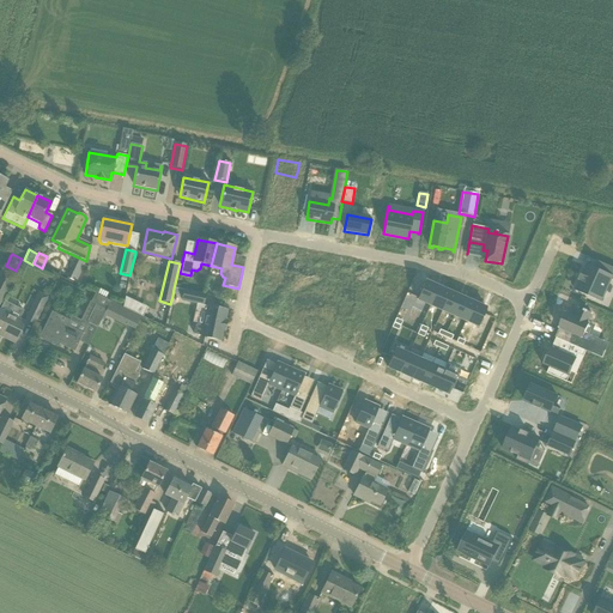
[(580,281),(575,291),(601,303),(612,278),(612,267),(599,261),(595,268),(587,265),(582,275),(581,274),(580,275),(582,277),(580,280),(578,280),(580,281)]
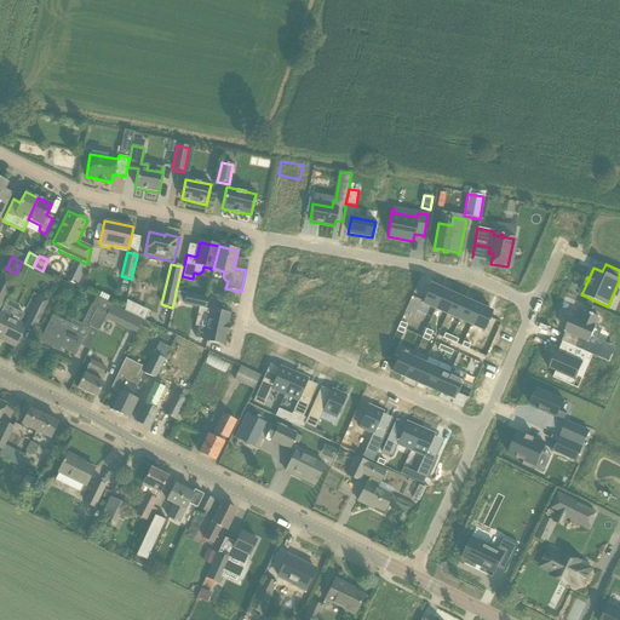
[(218,292),(216,292),(217,281),(211,280),(207,298),(225,302),(227,299),(217,297),(218,292)]
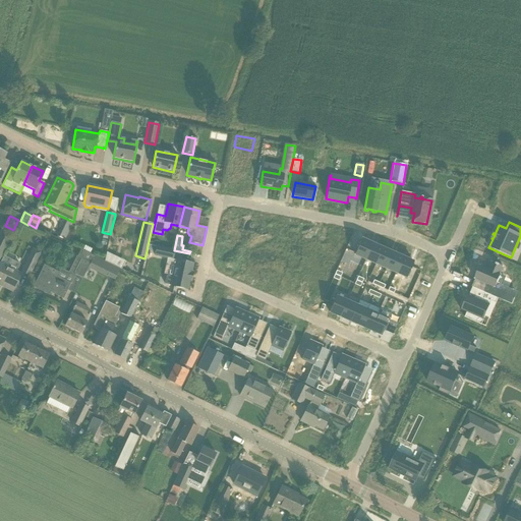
[(0,256),(8,240),(1,236),(0,236),(0,256)]
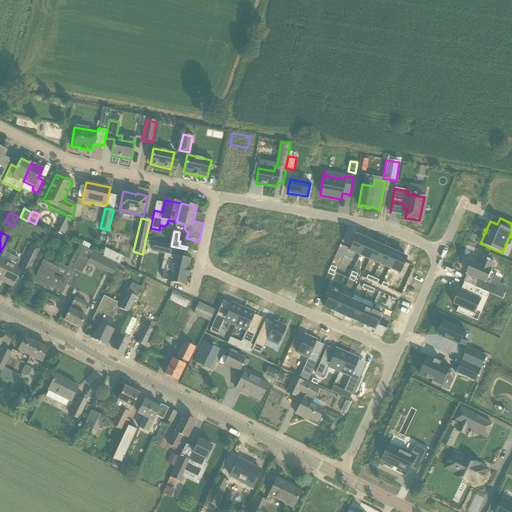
[(355,235),(348,251),(359,255),(366,240),(355,235)]
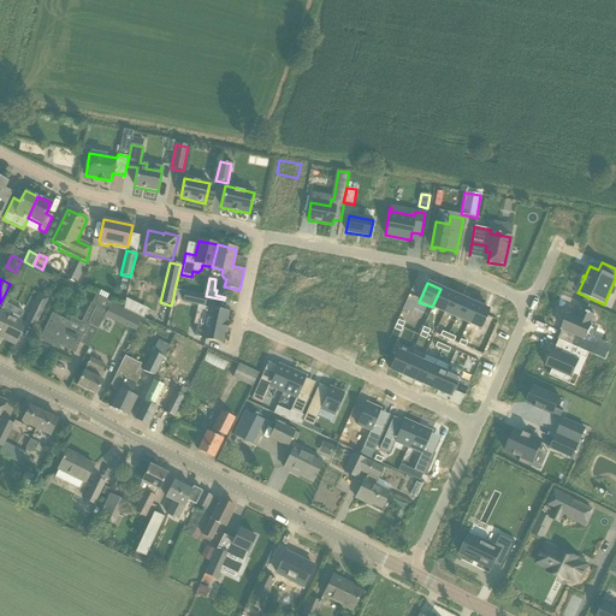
[(440,289),(432,307),(444,313),(452,295),(440,289)]
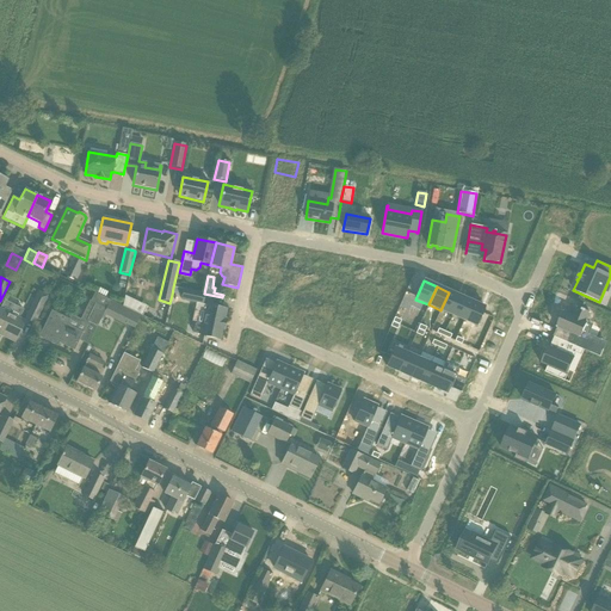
[(204,294),(183,290),(181,296),(180,301),(196,304),(202,306),(202,304),(204,294)]
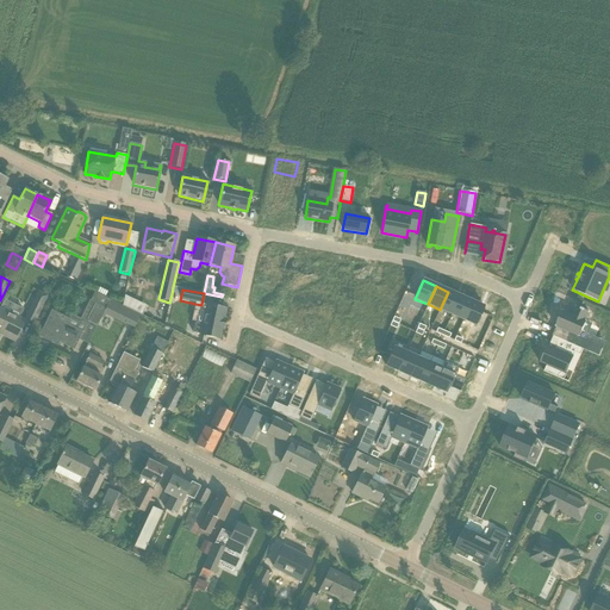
[(94,303),(86,321),(97,327),(105,310),(110,300),(105,298),(97,294),(94,292),(89,300),(94,303)]
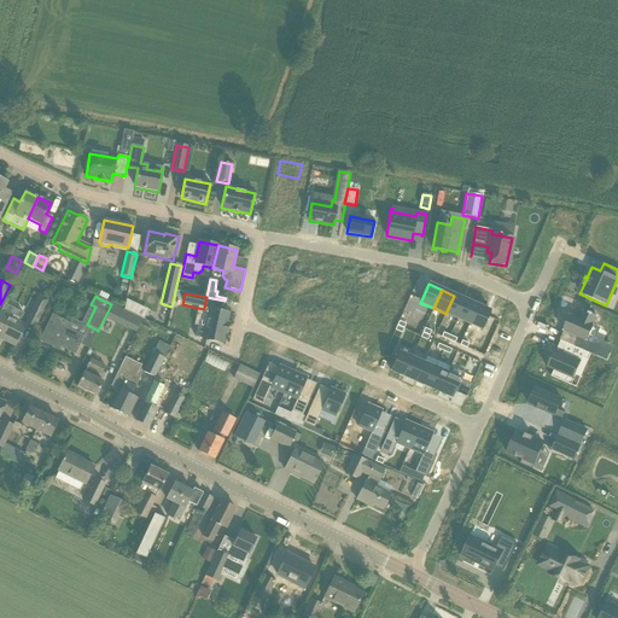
[(454,296),(445,314),(458,319),(465,301),(454,296)]
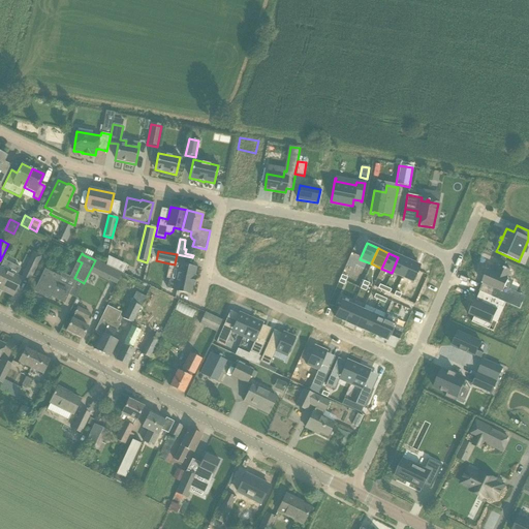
[(36,255),(33,262),(30,260),(22,277),(30,280),(40,257),(36,255)]
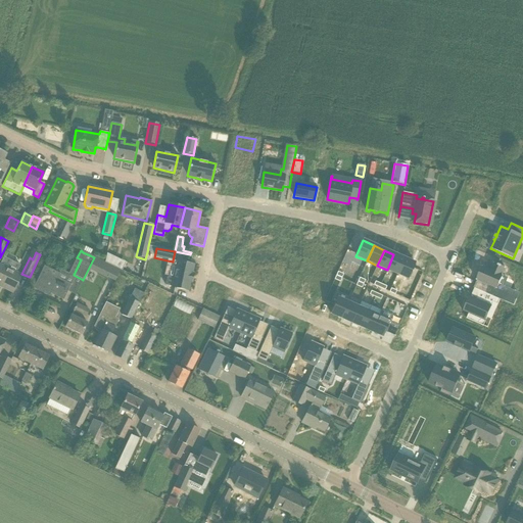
[(106,253),(104,263),(112,266),(116,258),(106,253)]
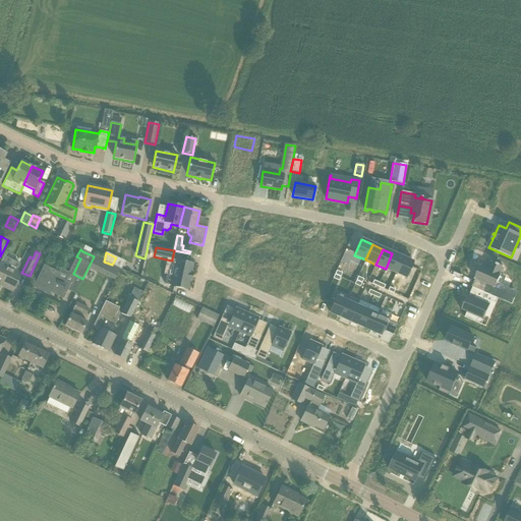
[(392,253),(386,269),(396,273),(402,257),(392,253)]
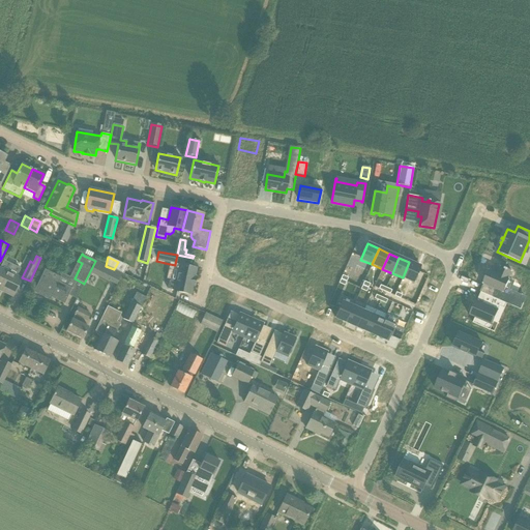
[(0,288),(13,295),(19,286),(22,280),(17,276),(20,269),(3,261),(0,267),(0,288)]
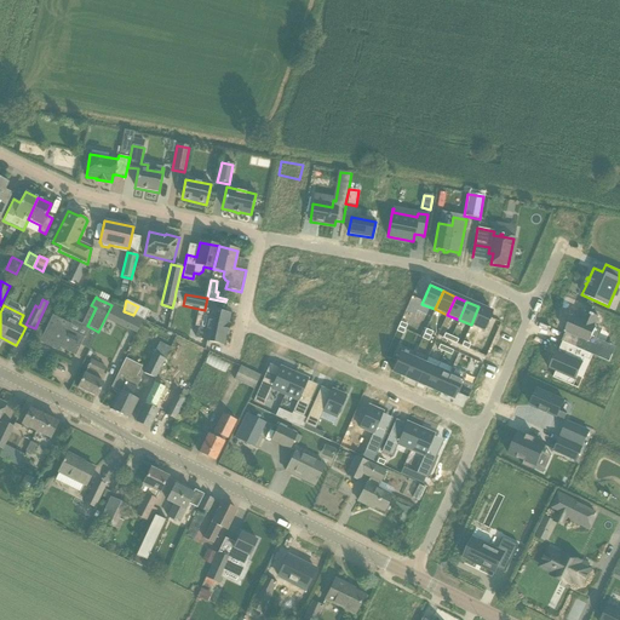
[(112,305),(107,315),(138,329),(143,320),(112,305)]
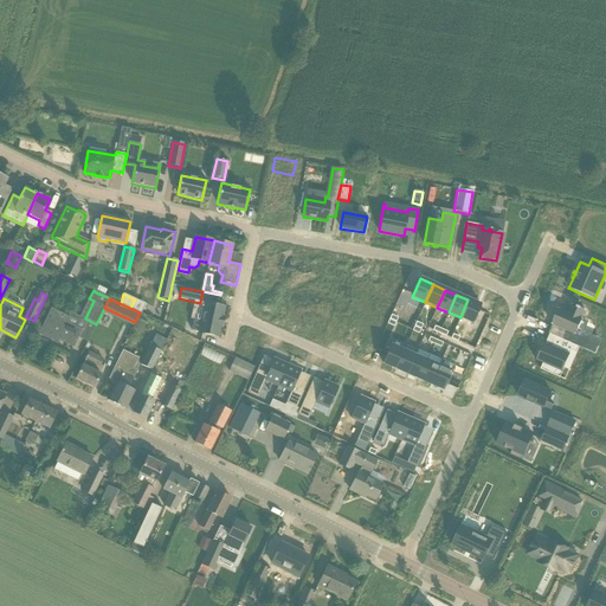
[(468,300),(461,317),(472,323),(481,305),(468,300)]
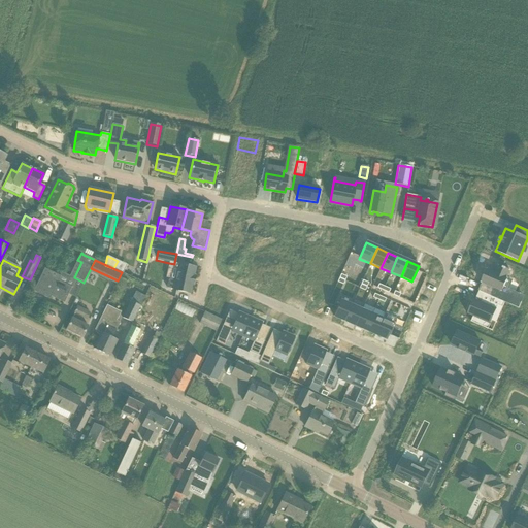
[(168,281),(166,288),(173,290),(190,294),(192,285),(193,286),(195,276),(193,276),(195,267),(174,263),(174,264),(169,263),(168,267),(177,270),(175,279),(170,278),(168,281)]
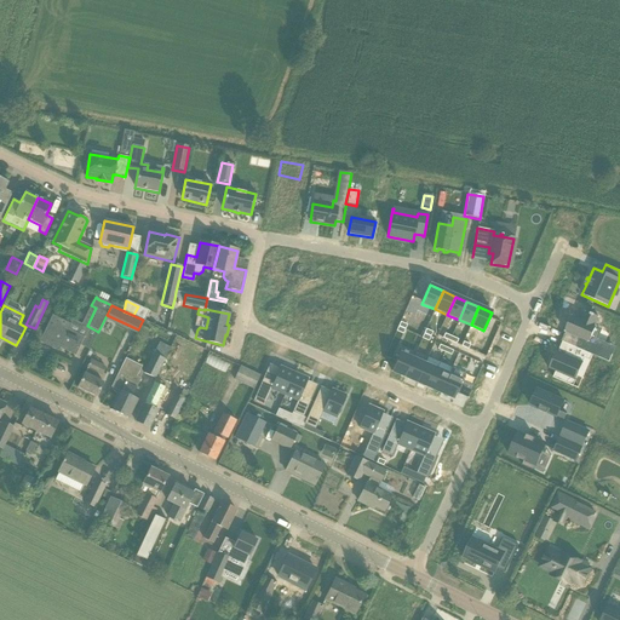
[(575,348),(577,348),(592,355),(609,362),(612,355),(610,356),(601,351),(603,348),(593,344),(595,340),(596,342),(601,331),(596,328),(596,327),(595,327),(598,317),(593,315),(590,314),(585,311),(581,321),(572,316),(564,332),(567,333),(579,338),(575,348)]
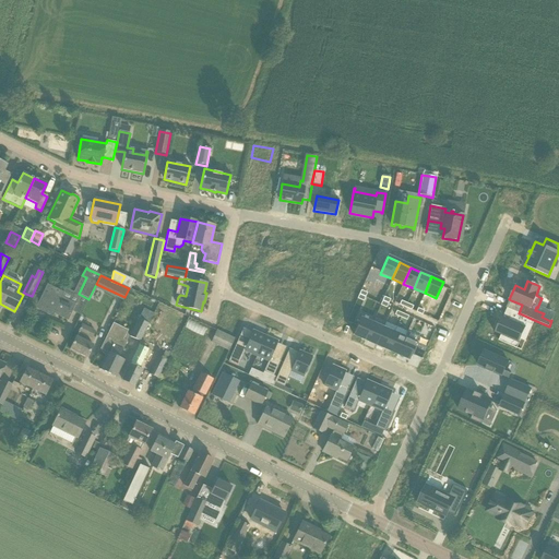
[(39,299),(35,309),(52,317),(54,314),(68,321),(75,305),(74,304),(69,301),(73,293),(64,288),(62,292),(47,284),(39,299)]
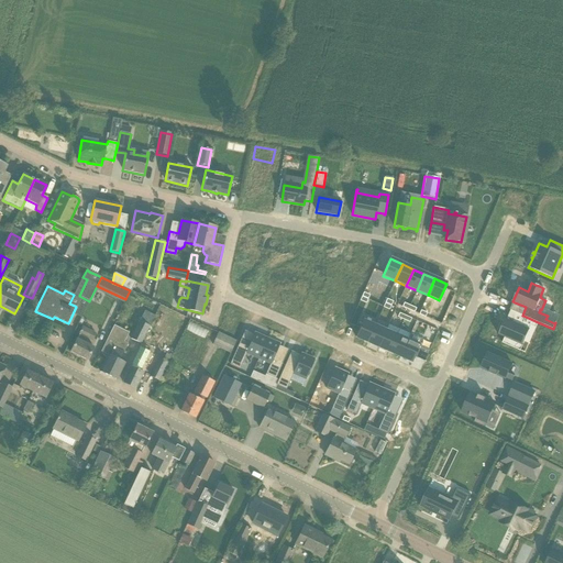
[(130,339),(141,344),(154,317),(144,311),(130,339)]
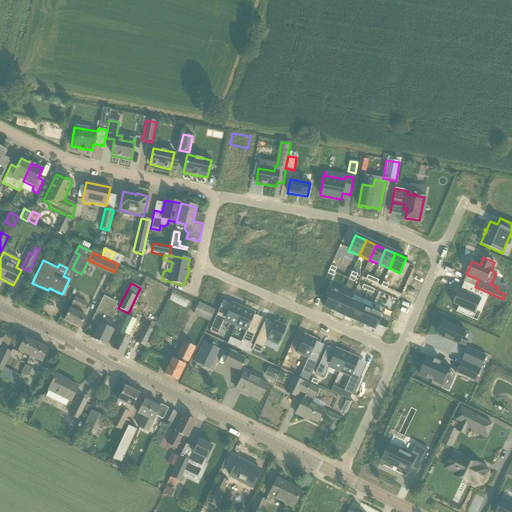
[(459,290),(453,305),(459,307),(456,312),(477,321),(478,321),(473,319),(477,311),(481,313),(489,293),(476,287),(472,296),(459,290)]
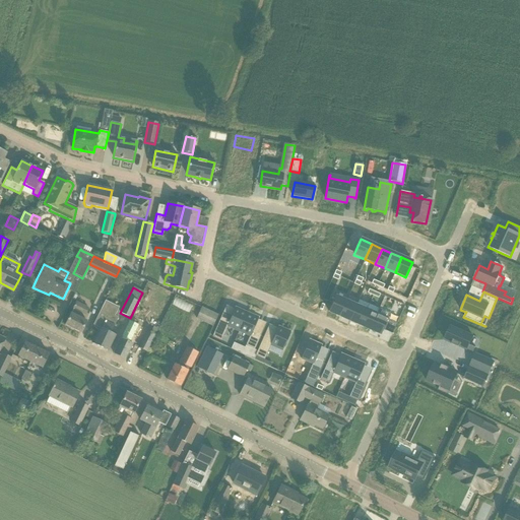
[(335,297),(328,312),(339,317),(346,302),(335,297)]
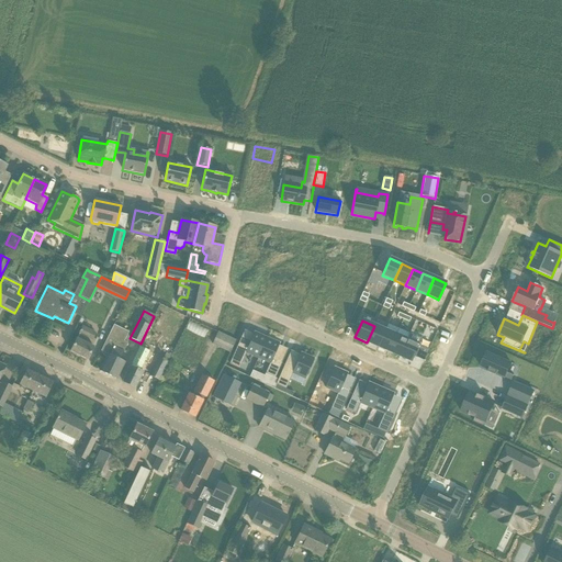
[(197,336),(199,327),(180,322),(178,330),(197,336)]
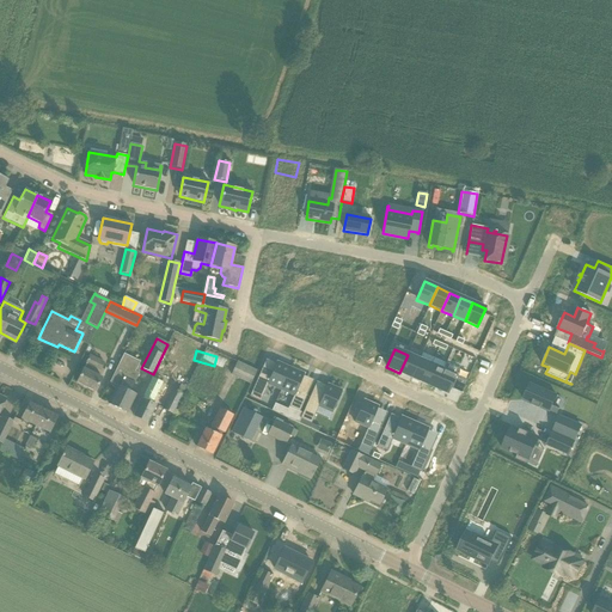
[(117,386),(109,404),(127,412),(132,402),(135,395),(130,392),(139,374),(135,372),(140,362),(133,359),(123,354),(115,372),(109,383),(117,386)]
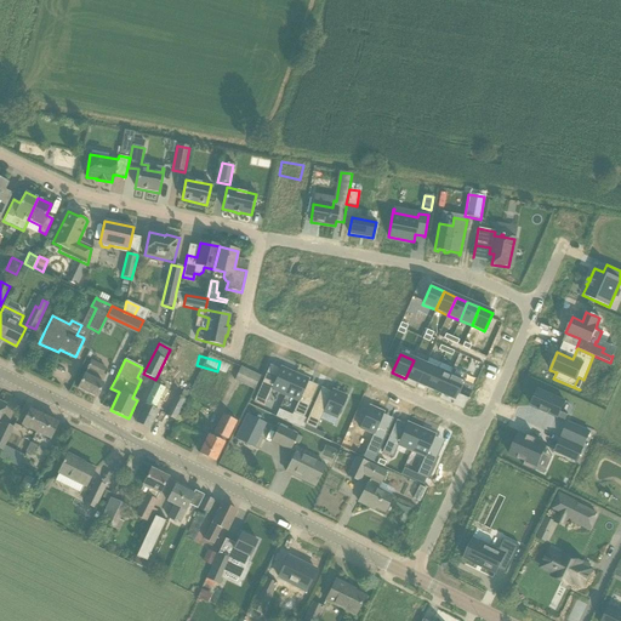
[(414,360),(405,379),(417,383),(426,365),(414,360)]
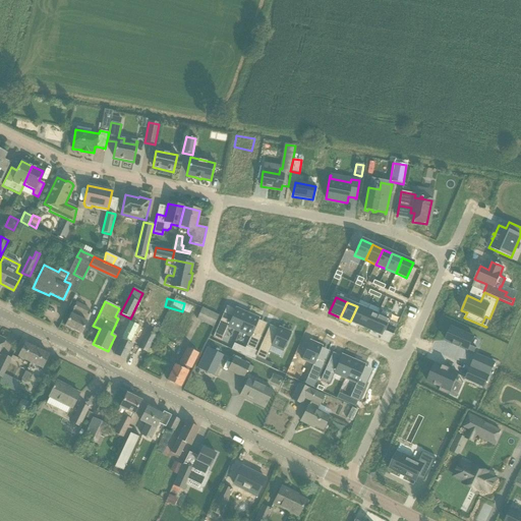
[(73,309),(69,316),(65,326),(80,334),(87,322),(79,319),(81,313),(85,315),(89,309),(76,303),(73,309)]
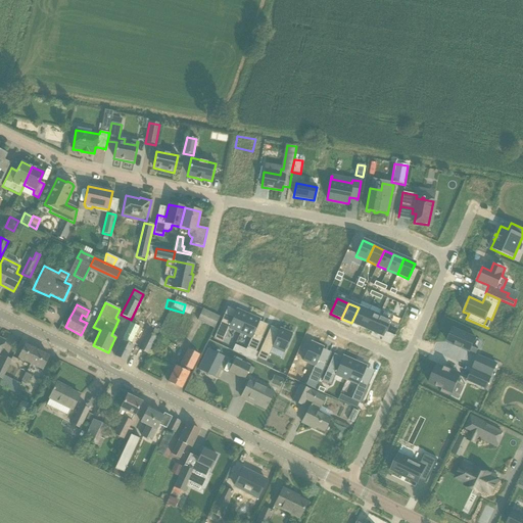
[(359,307),(351,323),(362,327),(368,312),(359,307)]
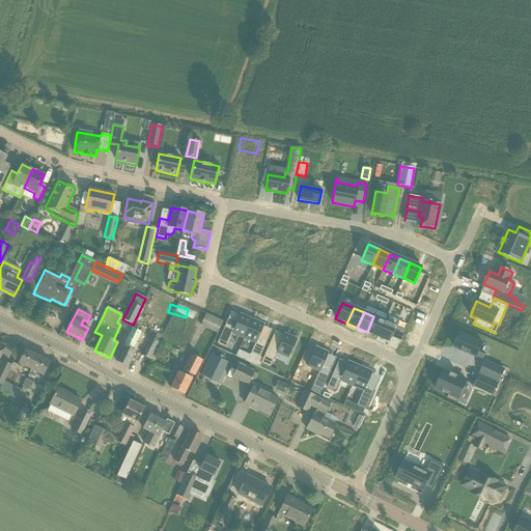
[(223,322),(206,314),(201,326),(218,333),(223,322)]
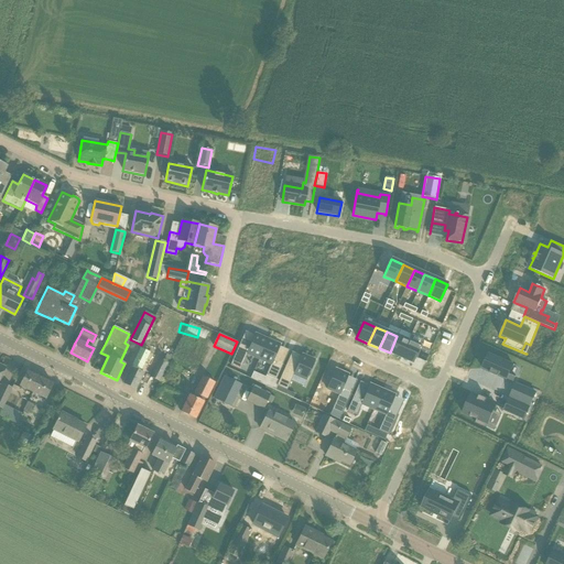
[(239,345),(230,366),(240,370),(247,355),(259,360),(268,339),(255,334),(253,336),(248,349),(239,346),(239,345)]
